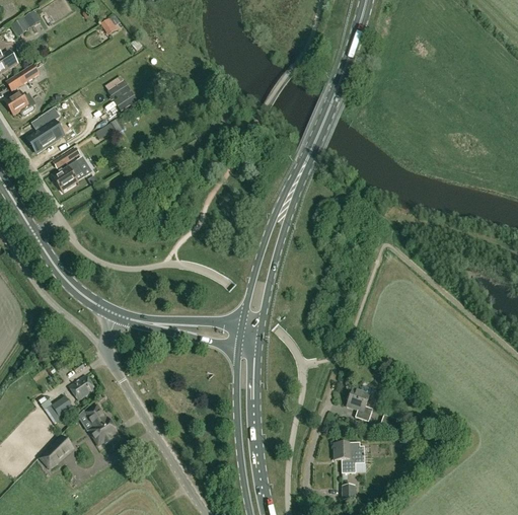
[(52,0),(40,7),(48,22),(68,10),(62,0),(52,0)]
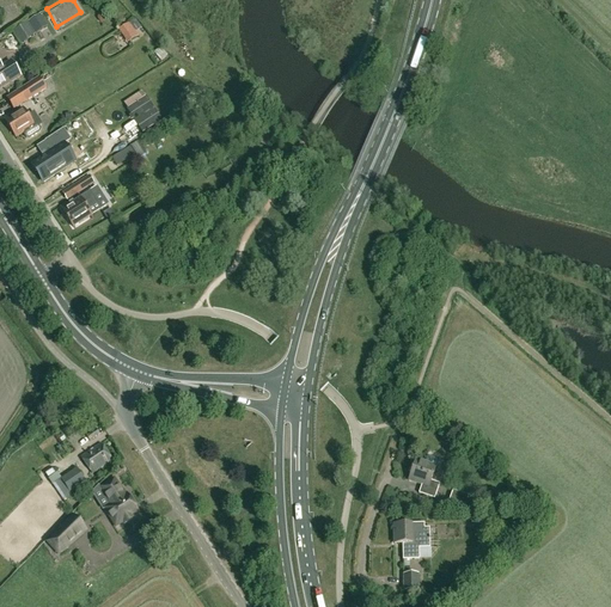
[(20,41),(48,23),(40,10),(12,28),(20,41)]
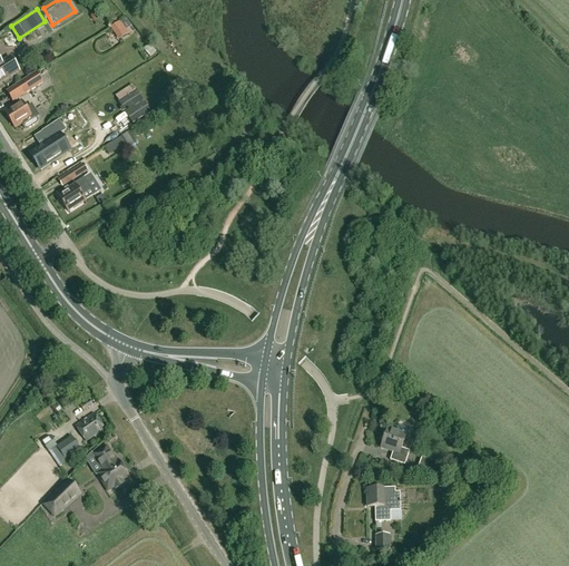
[(120,33),(133,26),(125,13),(113,22),(120,33)]
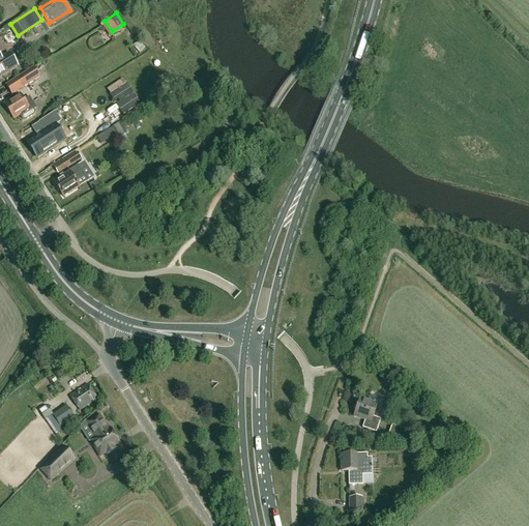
[(0,55),(0,71),(17,62),(8,50),(0,55)]
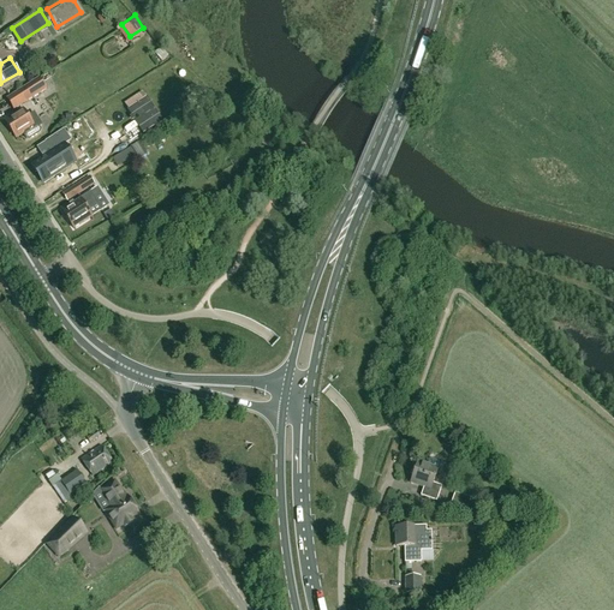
[(24,99),(46,85),(39,73),(17,87),(24,99)]
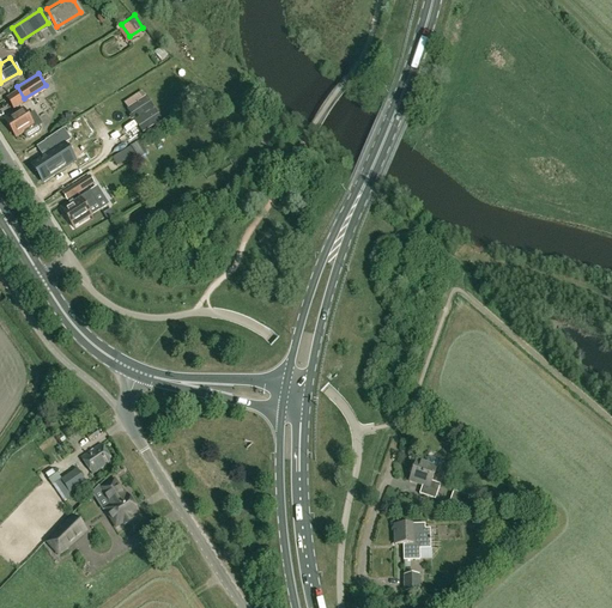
[(28,115),(22,105),(12,111),(11,109),(2,114),(4,116),(2,117),(14,134),(23,129),(24,131),(23,132),(25,135),(28,135),(38,129),(38,126),(37,123),(40,122),(34,111),(28,115)]
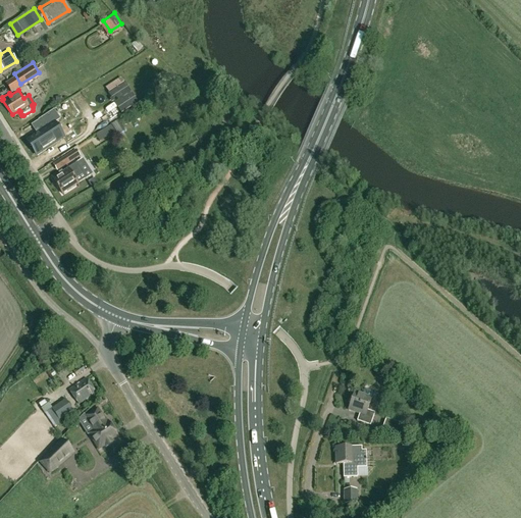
[(70,115),(80,108),(74,102),(65,108),(70,115)]
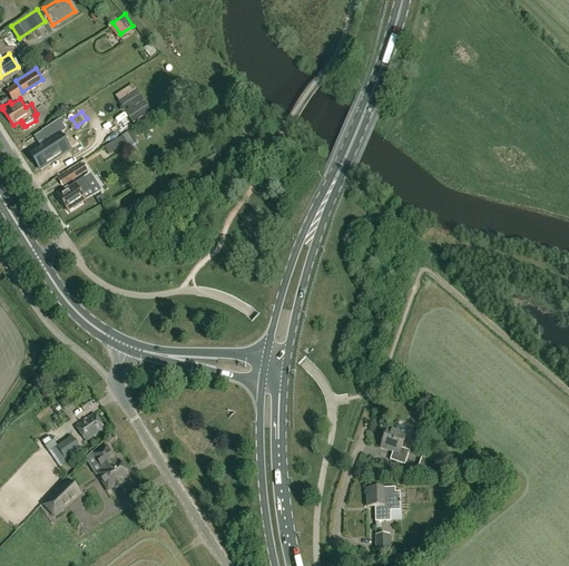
[(47,138),(29,150),(39,166),(61,152),(51,137),(62,129),(56,119),(40,128),(47,138)]
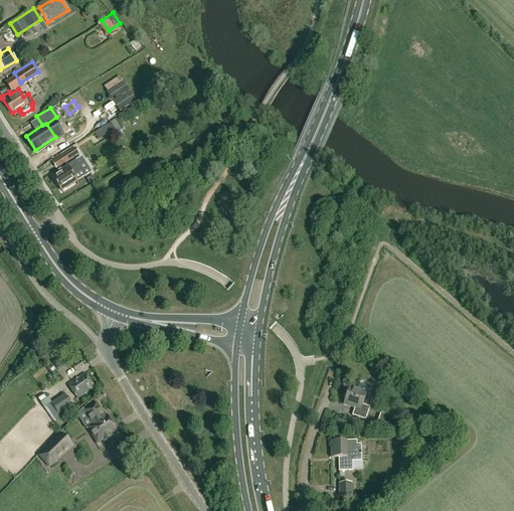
[(121,127),(114,116),(109,120),(109,119),(93,130),(97,137),(113,127),(116,131),(121,127)]
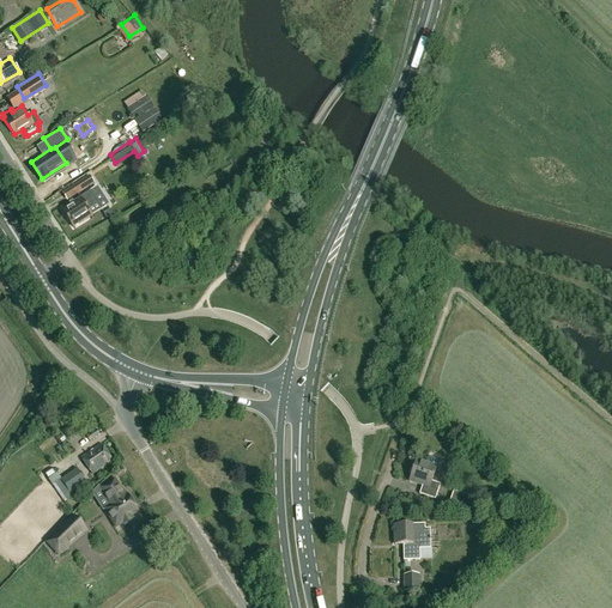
[(144,174),(156,166),(150,153),(137,159),(144,174)]
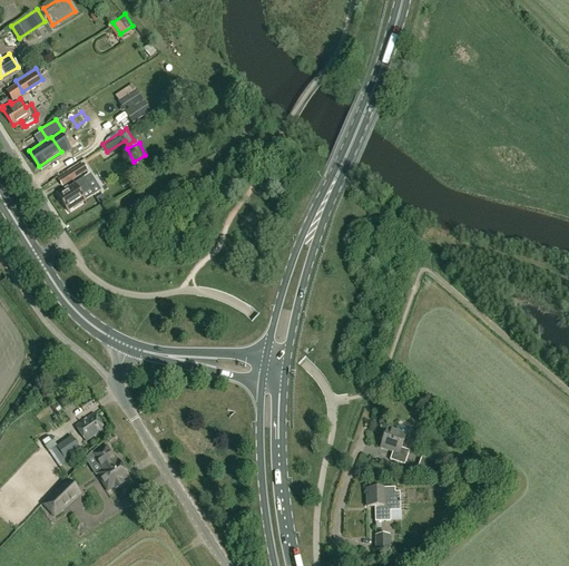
[(61,184),(86,167),(81,160),(57,176),(61,184)]
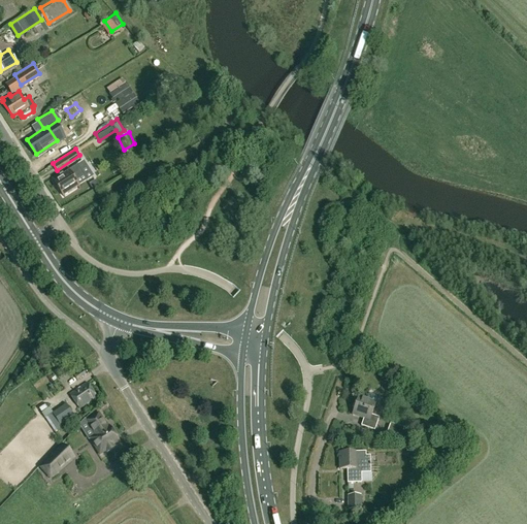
[(79,168),(75,162),(68,167),(68,166),(53,176),(62,192),(78,182),(72,173),(79,168)]
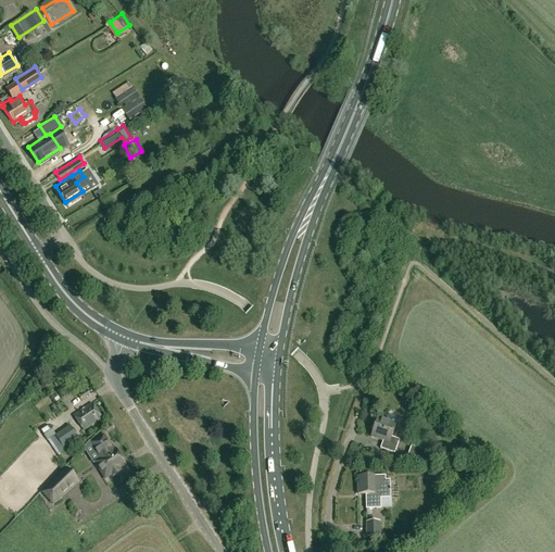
[(84,394),(90,390),(87,386),(80,390),(84,394)]
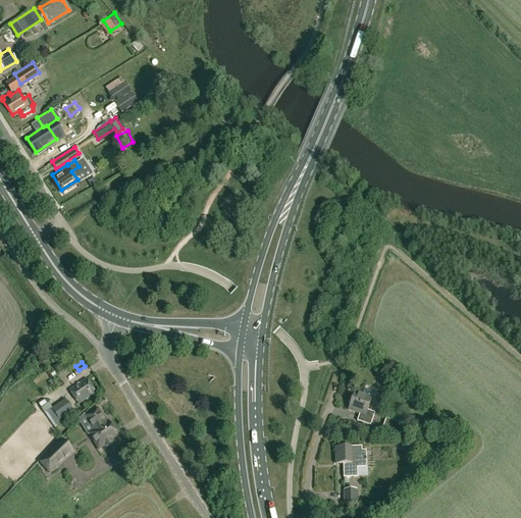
[(77,401),(95,389),(86,375),(68,386),(77,401)]
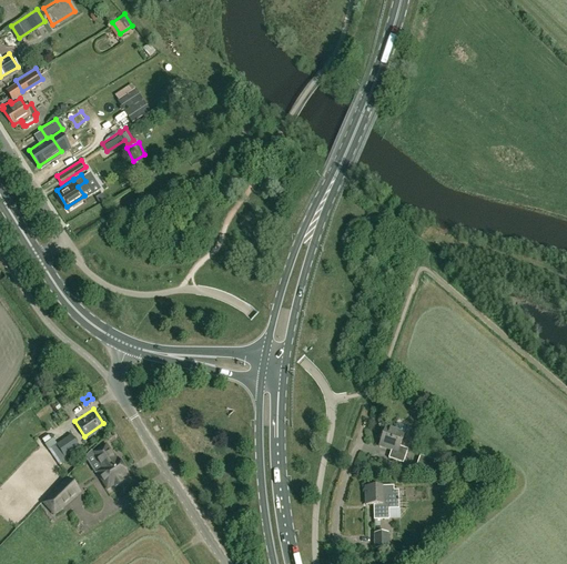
[(398,443),(403,431),(404,429),(386,422),(386,420),(378,443),(380,441),(391,445),(387,454),(402,460),(407,445),(398,443)]
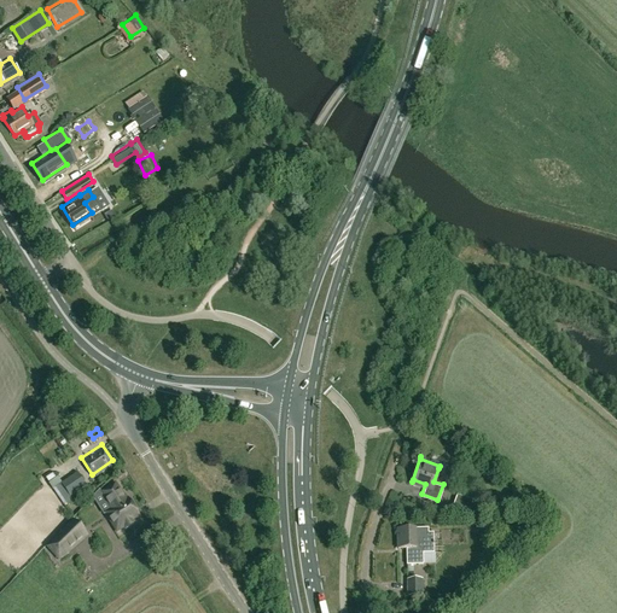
[(69,494),(86,483),(76,468),(59,479),(69,494)]
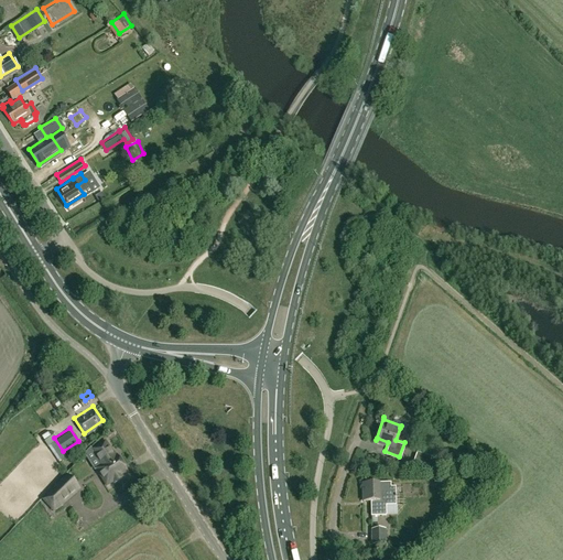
[(104,439),(91,447),(101,462),(96,465),(106,481),(112,477),(114,478),(121,474),(120,472),(126,469),(116,453),(114,454),(104,439)]
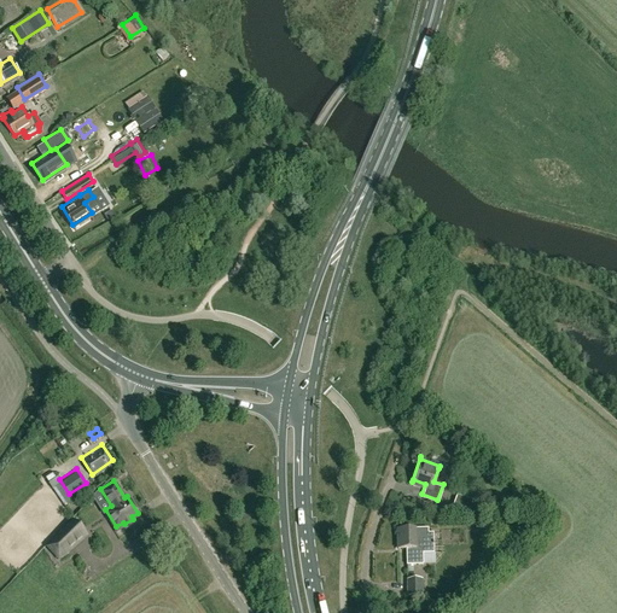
[(467,511),(472,496),(455,491),(450,505),(467,511)]
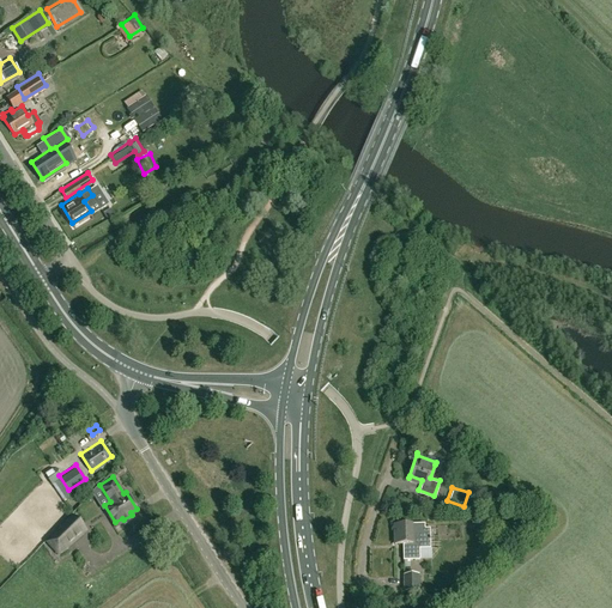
[(72,514),(48,539),(58,548),(83,527),(72,514)]
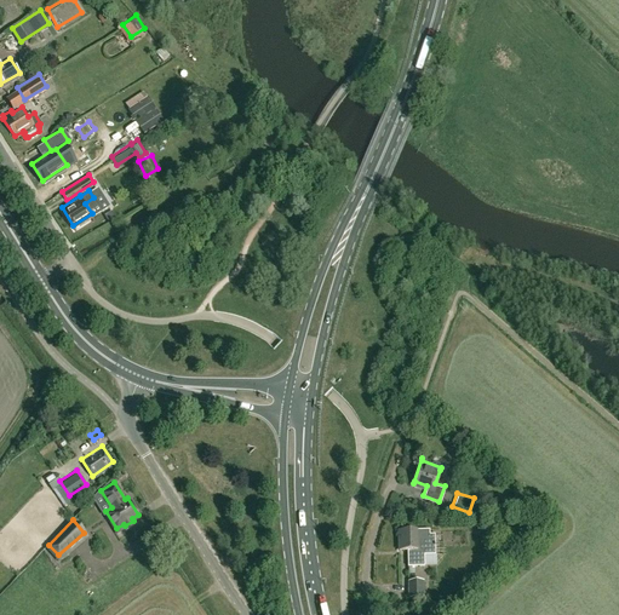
[(429,530),(429,526),(397,527),(397,547),(407,547),(407,563),(423,562),(423,551),(430,551),(434,550),(434,547),(434,530),(429,530)]
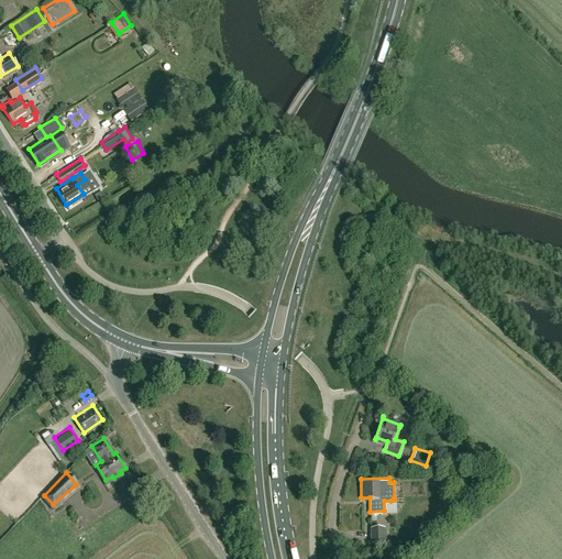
[(371,540),(384,540),(383,524),(370,525),(371,540)]
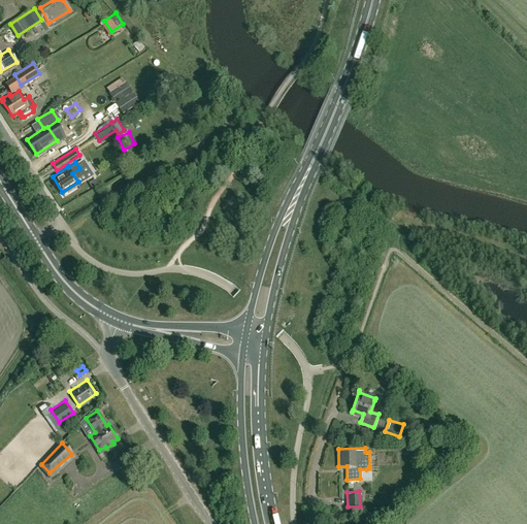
[(369,519),(373,523),(381,518),(376,513),(369,519)]
